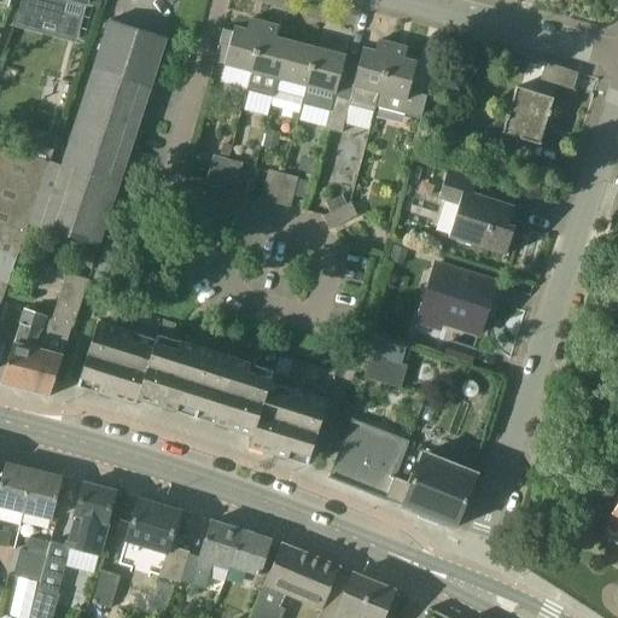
[(24,0),(19,15),(60,24),(65,0),(66,0),(87,5),(88,0),(24,0)]
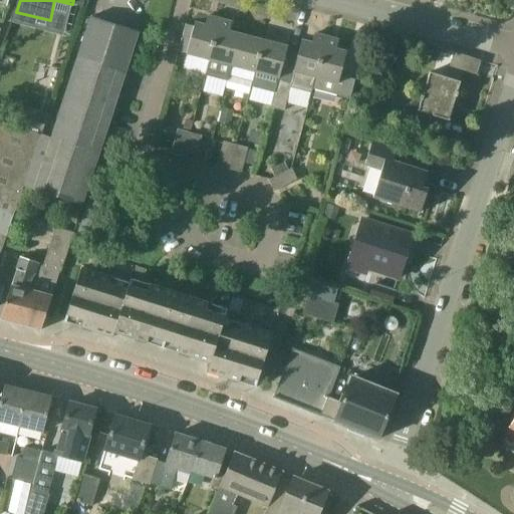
[(183,68),(206,74),(220,19),(208,16),(205,25),(195,23),(194,26),(186,24),(179,52),(187,54),(183,68)]
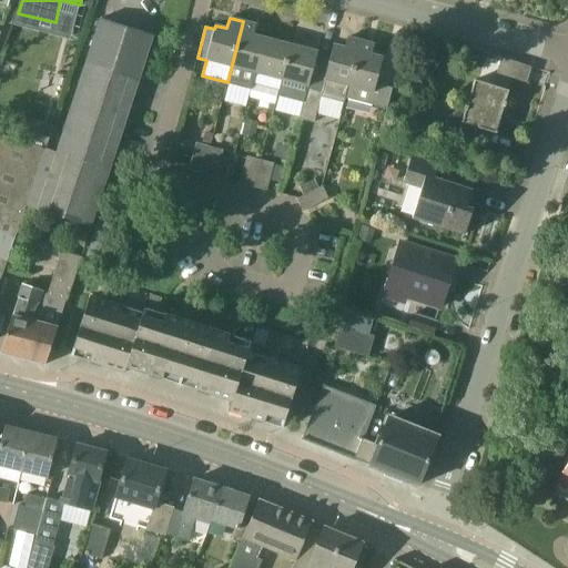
[(100,19),(54,158),(44,153),(26,206),(91,227),(154,37),(100,19)]
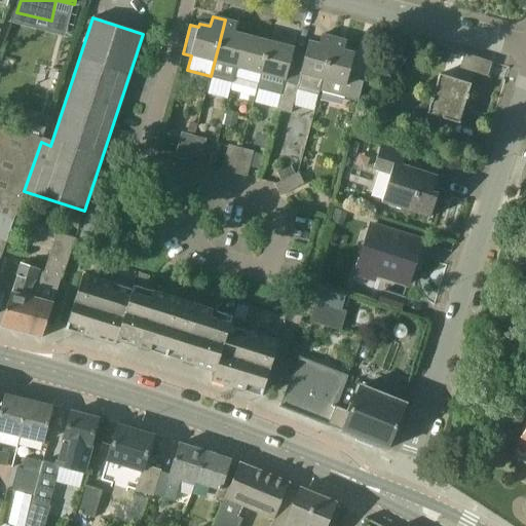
[(225,20),(211,76),(210,77),(232,83),(233,79),(246,36),(235,33),(237,24),(225,20)]
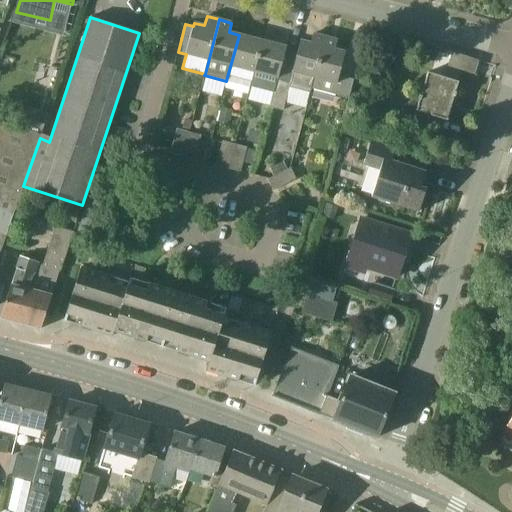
[(286,48),(278,78),(274,92),(270,108),(282,111),(288,88),(310,94),(312,90),(315,78),(325,37),(313,34),(311,43),(301,41),(298,51),(286,48)]
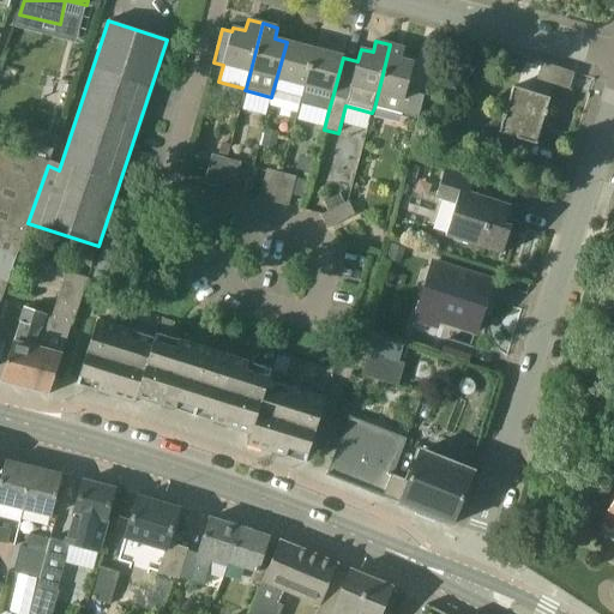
[(287,42),(272,92),(301,100),(315,49),(287,42)]
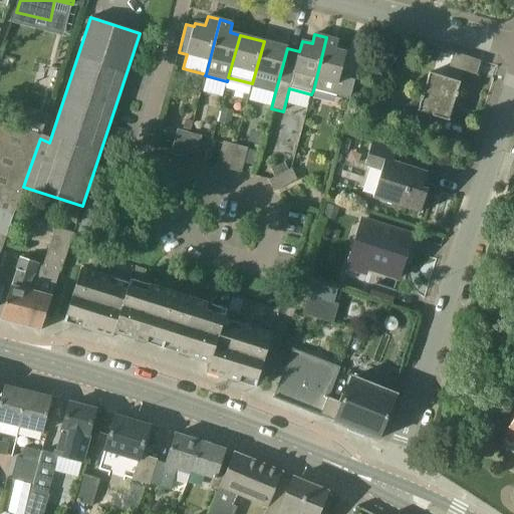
[(326,37),(316,78),(313,90),(351,100),(356,80),(340,76),(346,52),(336,50),(339,40),(326,37)]
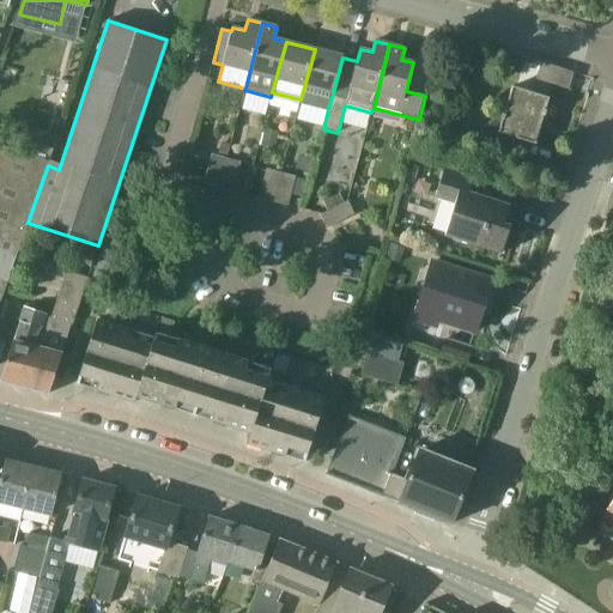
[(315,49),(301,99),(299,103),(328,110),(333,93),(343,58),(344,56),(315,49)]
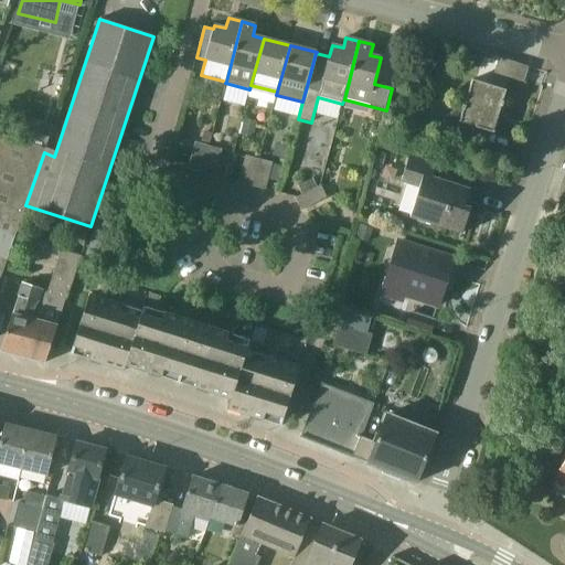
[(496,74),(501,75),(498,87),(472,80),(460,117),(462,117),(460,123),(494,134),(494,131),(493,131),(501,107),(502,107),(504,102),(502,102),(505,91),(504,91),(509,78),(523,83),(528,67),(500,59),(496,74)]
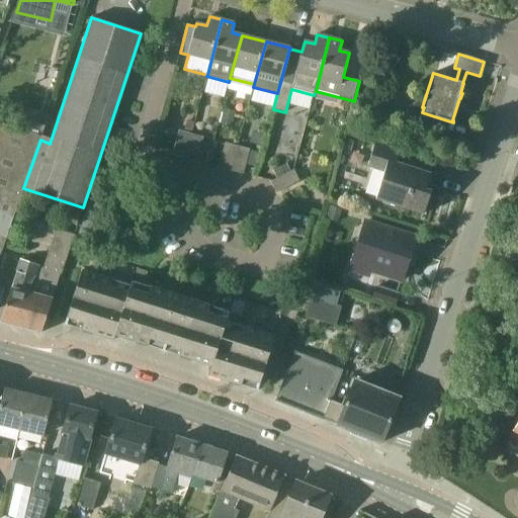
[(223,109),(220,122),(231,125),(235,112),(223,109)]
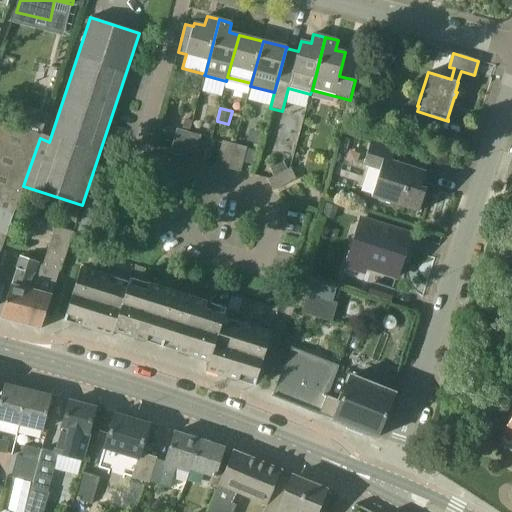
[(47,117),(31,111),(25,126),(41,132),(47,117)]
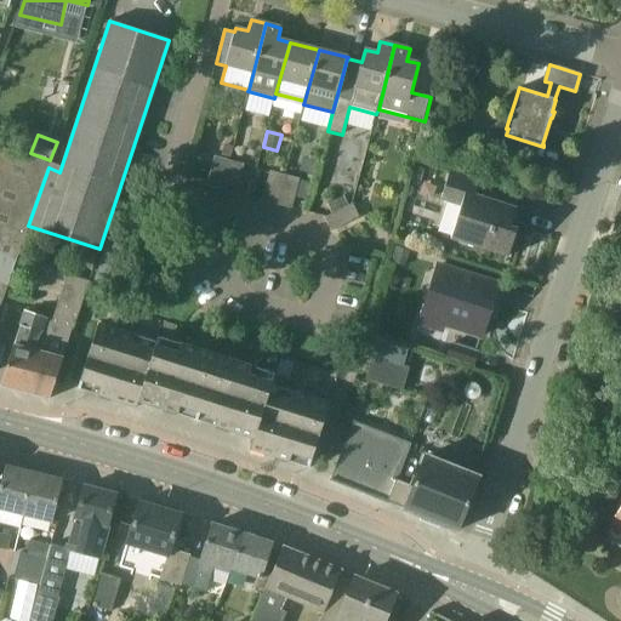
[(0,308),(28,226),(49,167),(0,147),(0,308)]
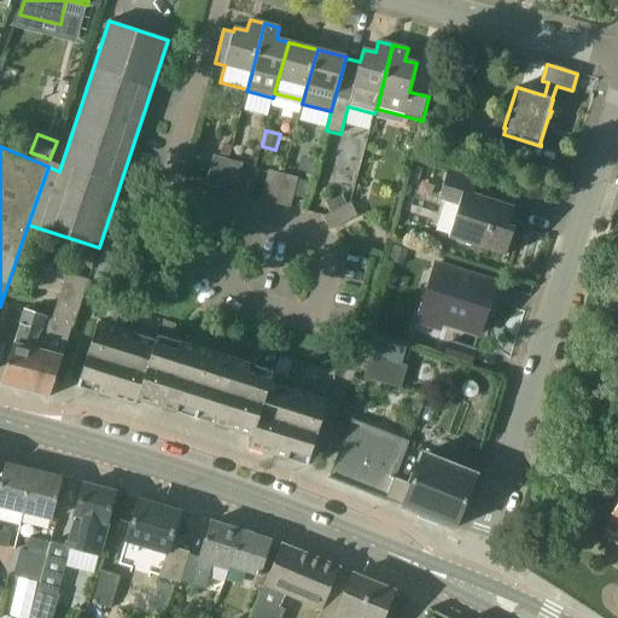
[(214,156),(205,186),(220,190),(228,159),(214,156)]
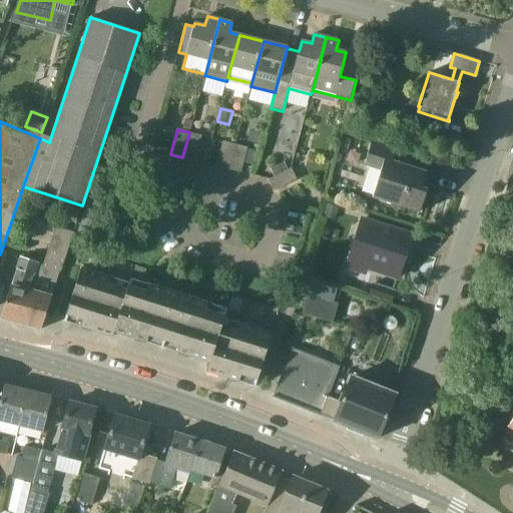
[(189,132),(182,157),(195,160),(201,135),(189,132)]
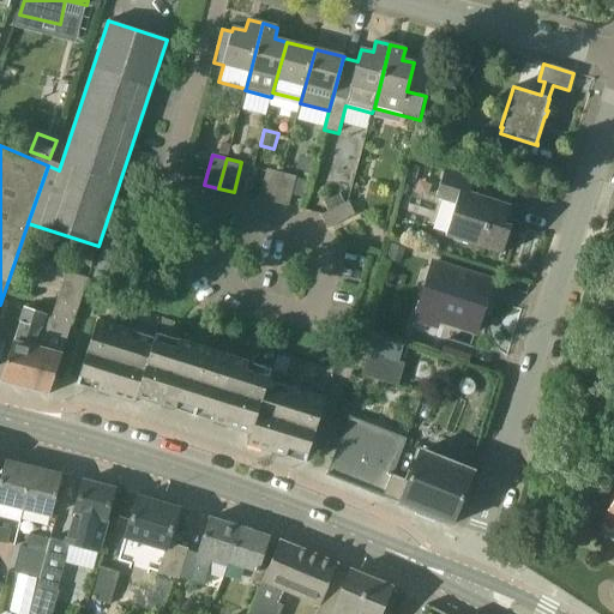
[(445,168),(439,188),(434,202),(455,208),(446,236),(503,253),(511,227),(505,224),(510,206),(470,193),(475,178),(445,168)]
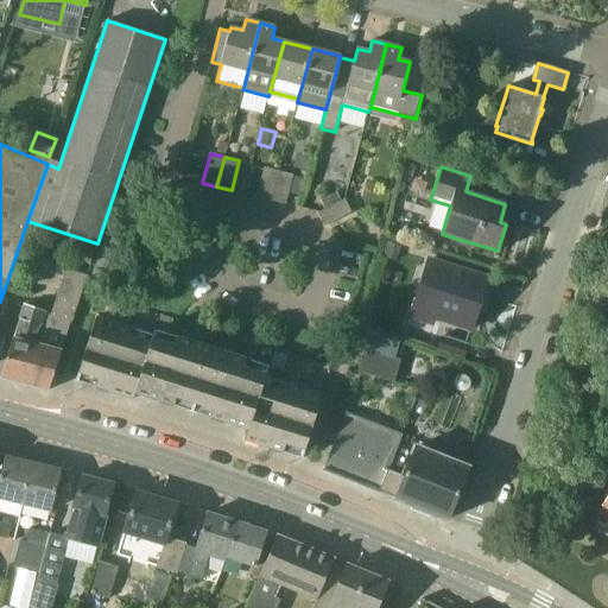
[(257,197),(271,201),(279,172),(264,169),(257,197)]
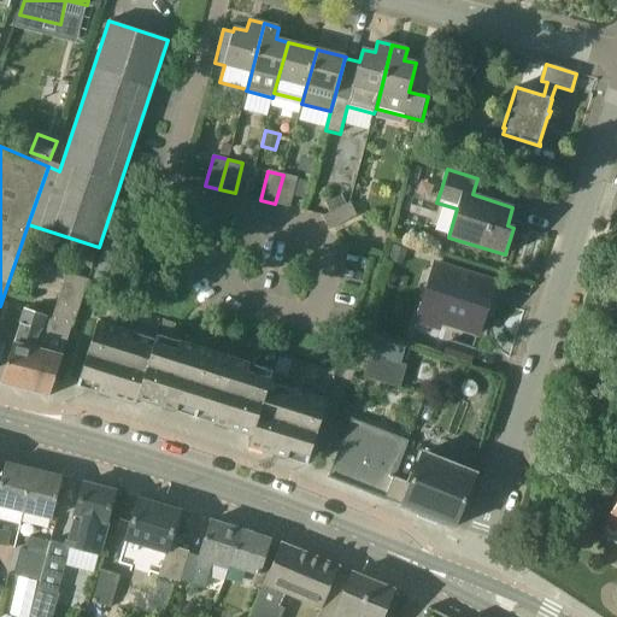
[(275,204),(289,207),(298,178),(283,175),(275,204)]
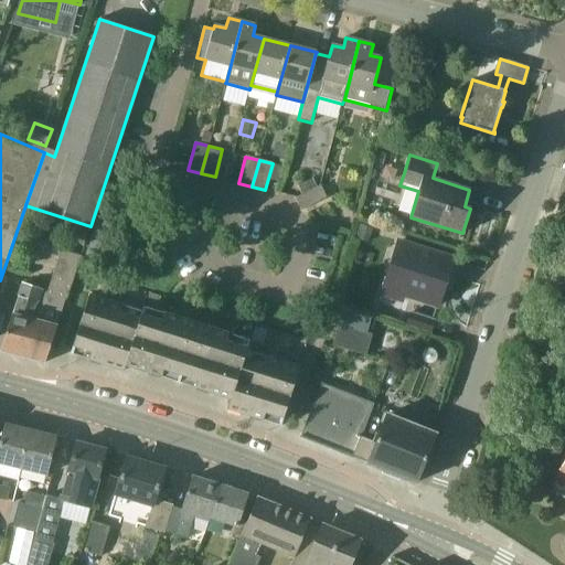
[(320,185),(296,198),(302,211),(327,199),(320,185)]
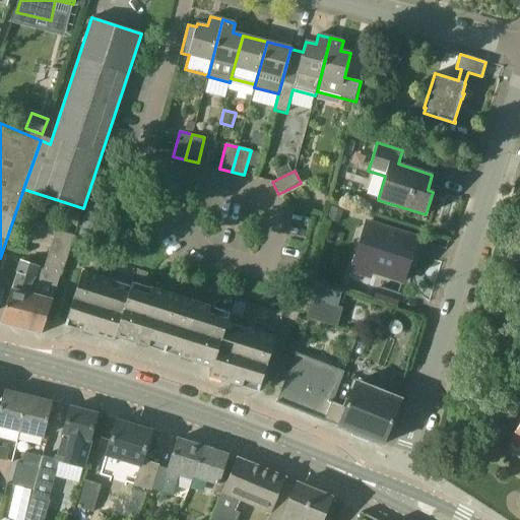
[(332,207),(327,220),(339,224),(343,211),(332,207)]
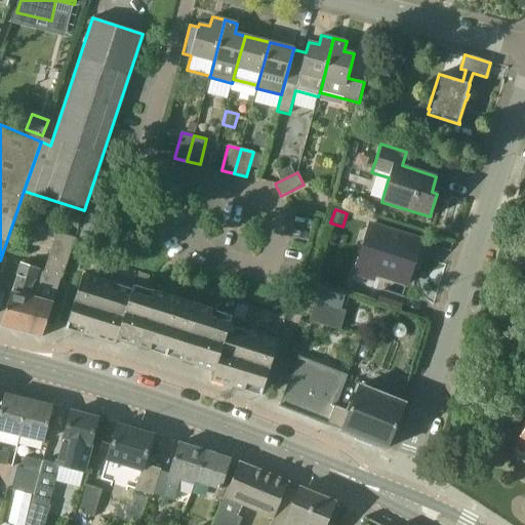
[(425,240),(369,223),(353,277),(373,283),(374,279),(409,290),(425,240)]
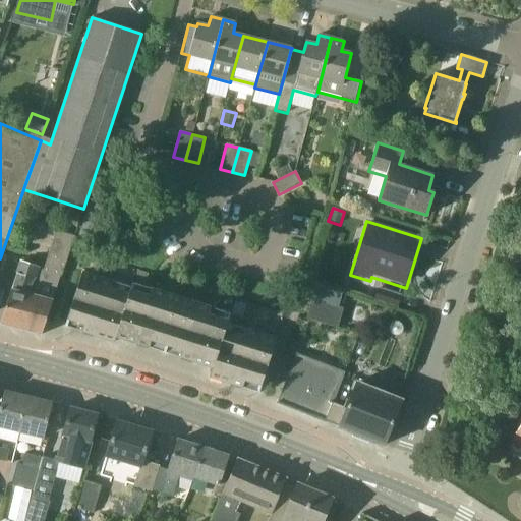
[(9,289),(0,325),(42,335),(51,300),(59,276),(60,276),(74,236),(56,230),(42,270),(37,268),(37,267),(19,261),(10,289),(9,289)]
